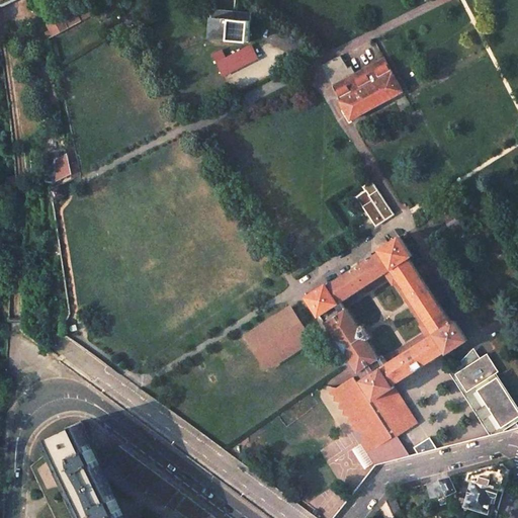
[(93,7),(85,12),(88,17),(97,12),(93,7)]
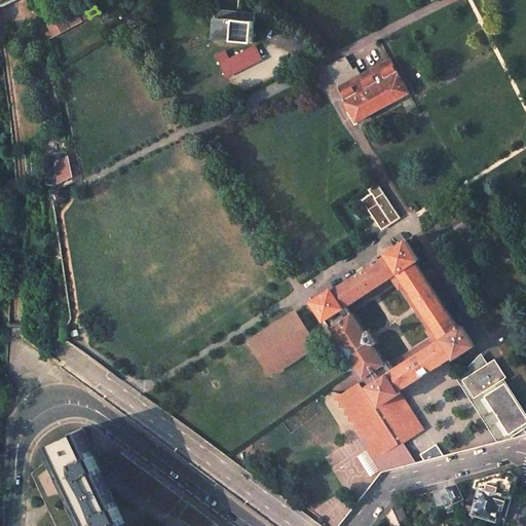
[(46,33),(47,40),(48,40),(83,22),(77,10),(65,17),(64,16),(48,25),(50,30),(46,33)]
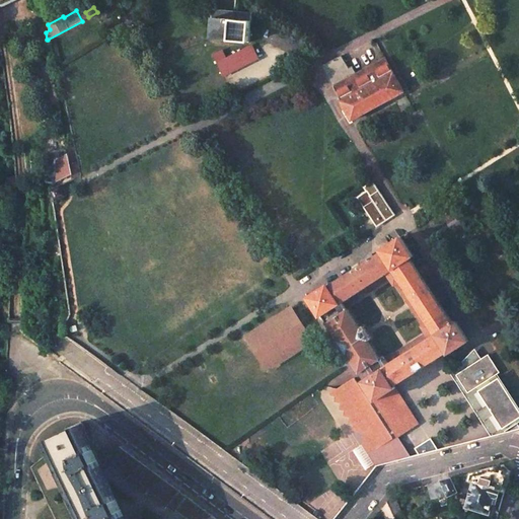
[(211,16),(210,39),(248,42),(250,20),(211,16)]
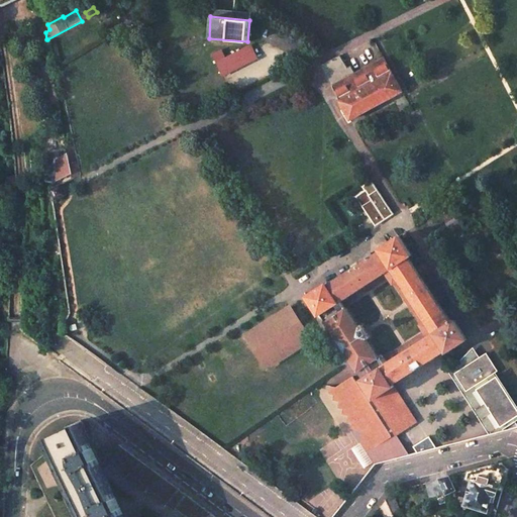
[(213,55),(223,74),(256,57),(250,45),(225,59),(221,50),(213,55)]
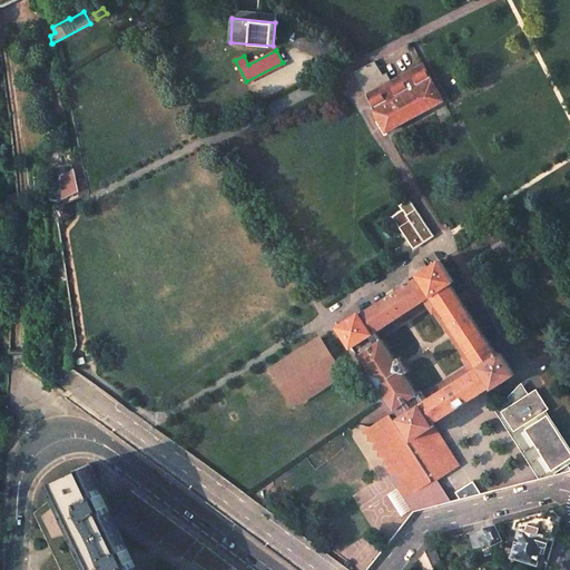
[(354,72),(386,131),(443,101),(423,65),(392,81),(387,74),(383,76),(375,61),(354,72)]
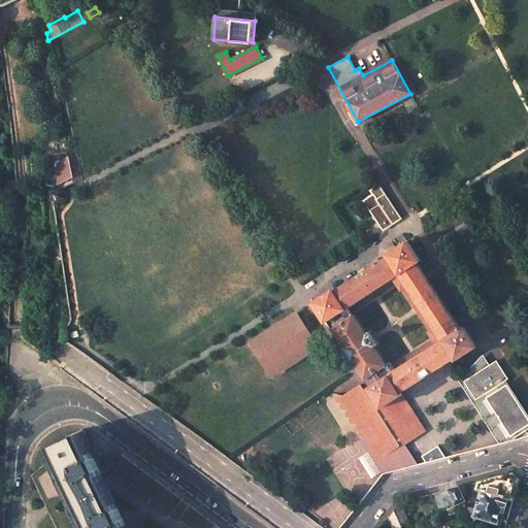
[(55,80),(47,81),(54,106),(61,104),(55,80)]
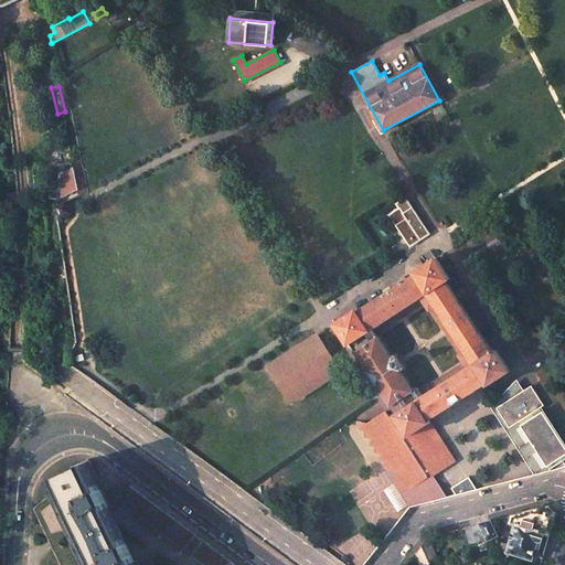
[(71,171),(64,174),(64,195),(78,189),(74,169),(74,166),(71,168),(71,171)]
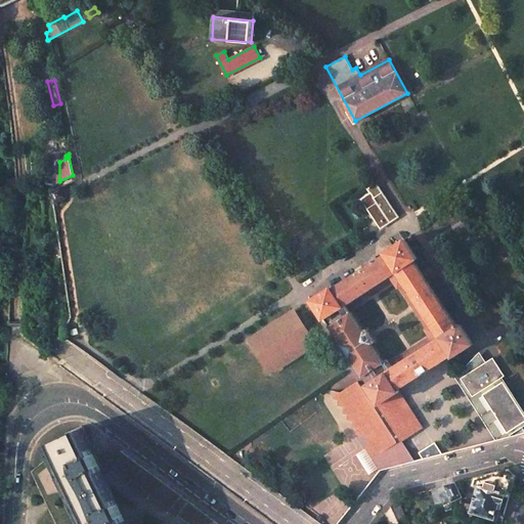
[(6,178),(8,191),(17,189),(18,188),(18,186),(17,186),(16,177),(6,178)]
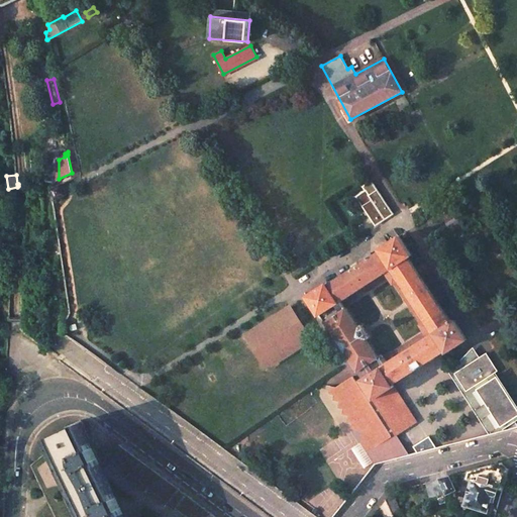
[(52,189),(57,200),(67,194),(62,184),(52,189)]
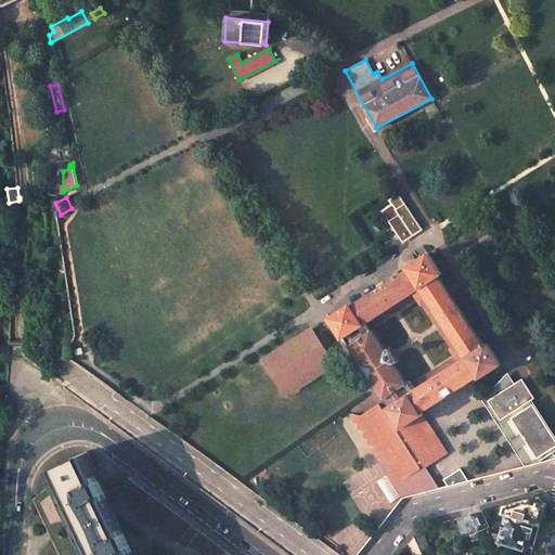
[(383,211),(403,242),(422,230),(404,204),(397,209),(394,204),(383,211)]
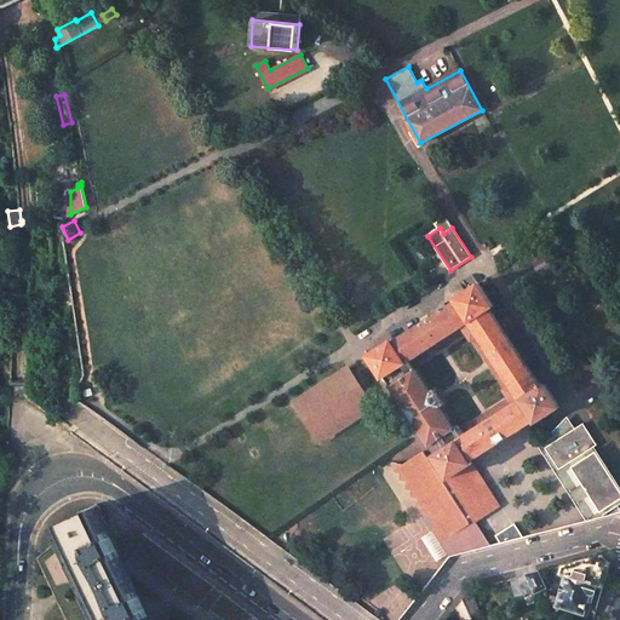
[(368,354),(383,378),(385,377),(435,454),(434,455),(448,478),(459,472),(472,463),(471,460),(534,420),(535,423),(538,420),(560,407),(545,384),(543,385),(543,383),(540,384),(524,361),(507,334),(491,309),(494,305),(478,282),(454,298),(457,300),(394,342),(392,339),(368,354)]
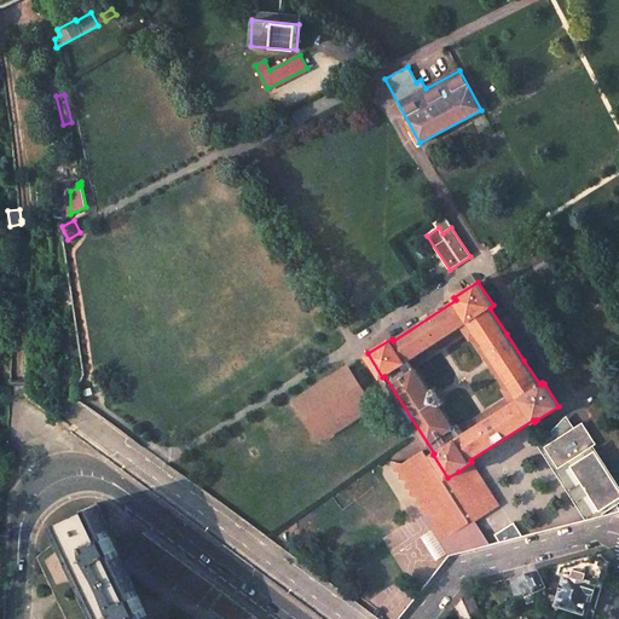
[(507,334),(524,360),(533,354),(516,327),(507,334)]
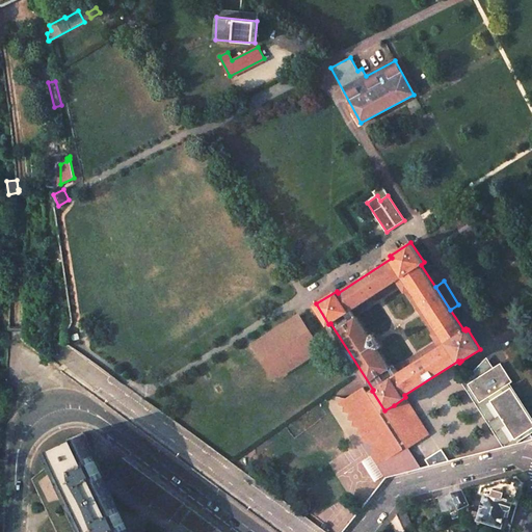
[(299,315),(254,345),(273,376),(319,347),(299,315)]
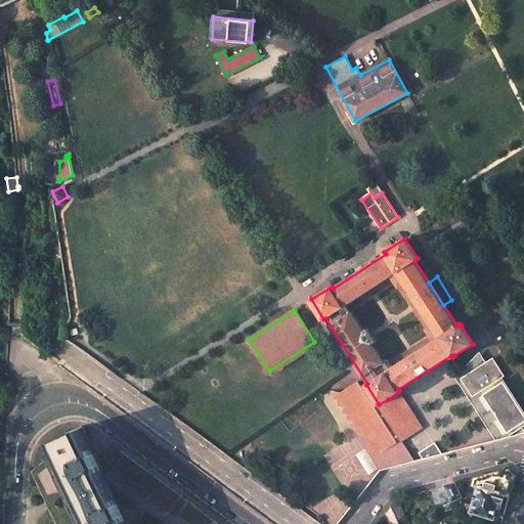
[(460,379),(483,363),(478,356),(457,377),(496,440),(508,437),(506,433),(496,419),(491,410),(481,394),(494,387),(492,384),(471,396),(460,379)]
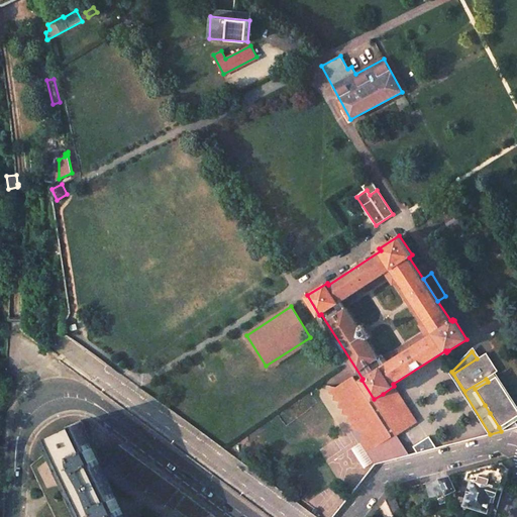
[(497,372),(486,353),(477,358),(453,374),(464,391),(486,379),(488,382),(475,389),(485,405),(489,402),(494,410),(490,413),(499,427),(508,422),(512,428),(516,426),(516,411),(496,377),(494,378),(492,375),(497,372)]
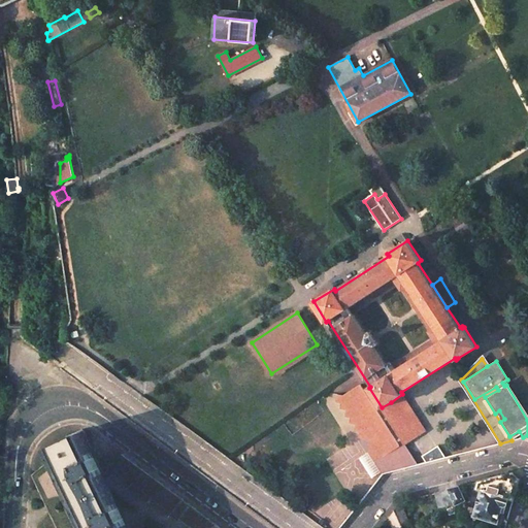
[(426,431),(402,394),(391,402),(382,407),(369,388),(364,391),(360,385),(343,395),(338,394),(335,401),(341,402),(339,408),(345,409),(343,417),(349,418),(347,423),(354,426),(352,432),(357,433),(355,439),(366,442),(363,454),(371,463),(373,461),(385,473),(400,469),(390,453),(404,443),(405,444),(426,431)]
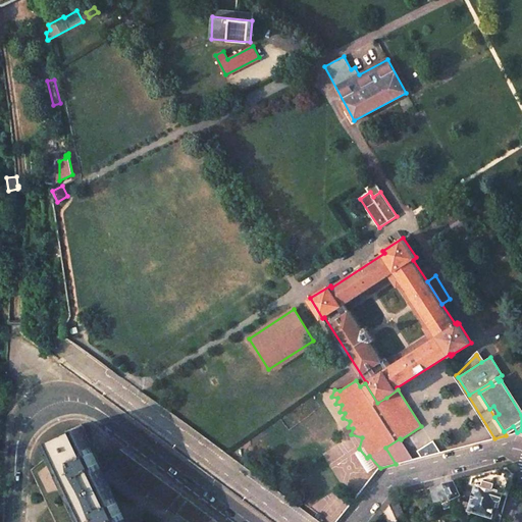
[(494,417),(499,414),(493,406),(489,409),(494,417)]
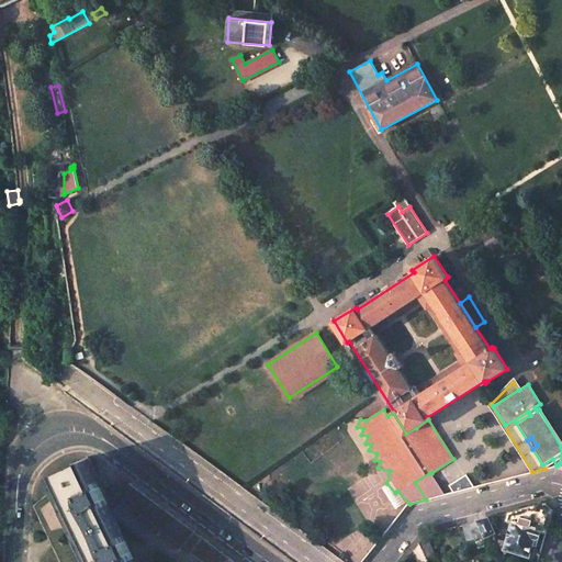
[(49,493),(35,505),(60,561),(96,561),(55,474),(89,458),(88,457),(42,479),(49,493)]
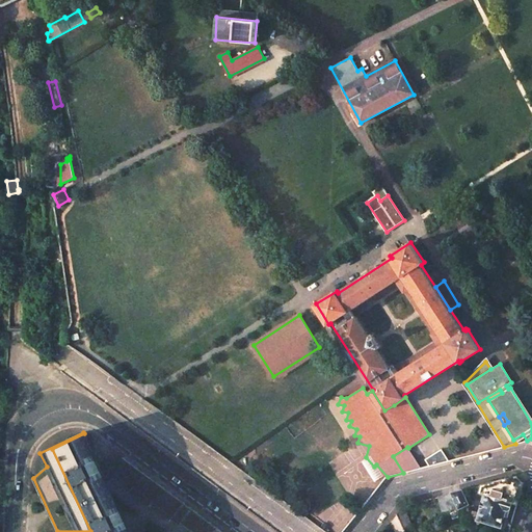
[(90,531),(130,531),(123,516),(101,470),(84,433),(52,449),(90,531)]
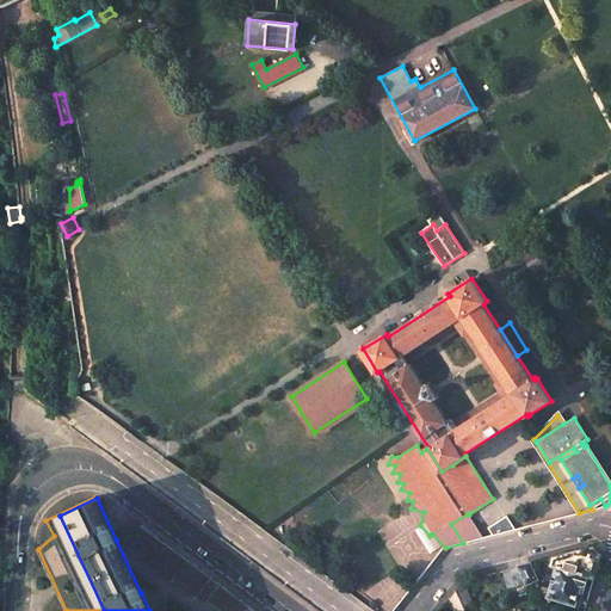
[(463,543),(485,538),(469,514),(468,513),(451,524),(463,543)]
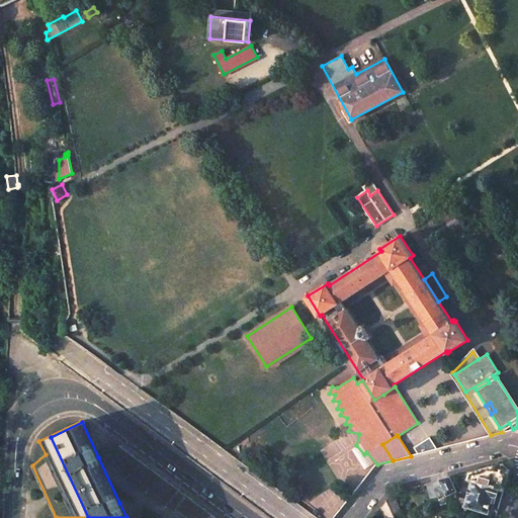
[(418,454),(437,448),(430,437),(414,447),(418,454)]
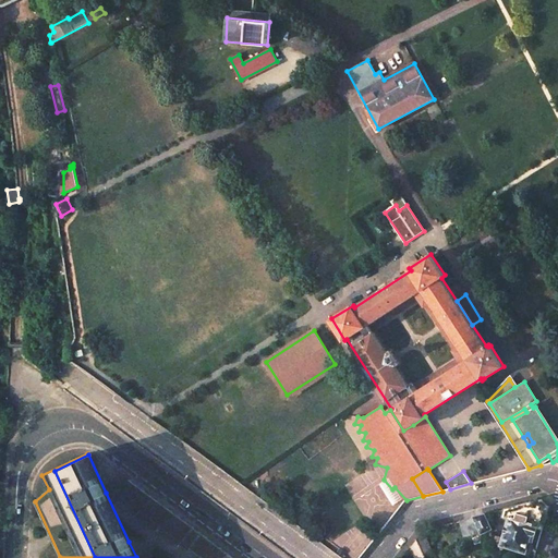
[(118,494),(204,557),(233,557),(129,480),(118,494)]
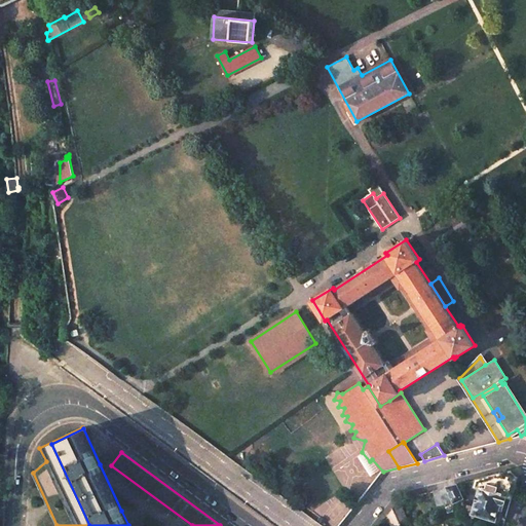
[(474,514),(495,520),(498,510),(502,511),(506,495),(513,496),(518,478),(511,471),(478,479),(477,486),(481,487),(474,514)]
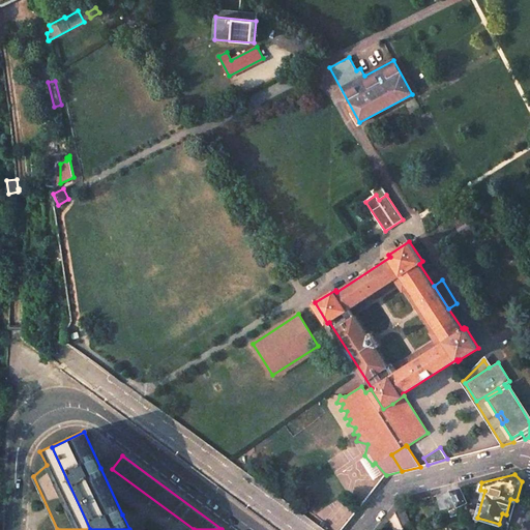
[(457,505),(458,507),(468,502),(461,489),(450,491),(457,505)]
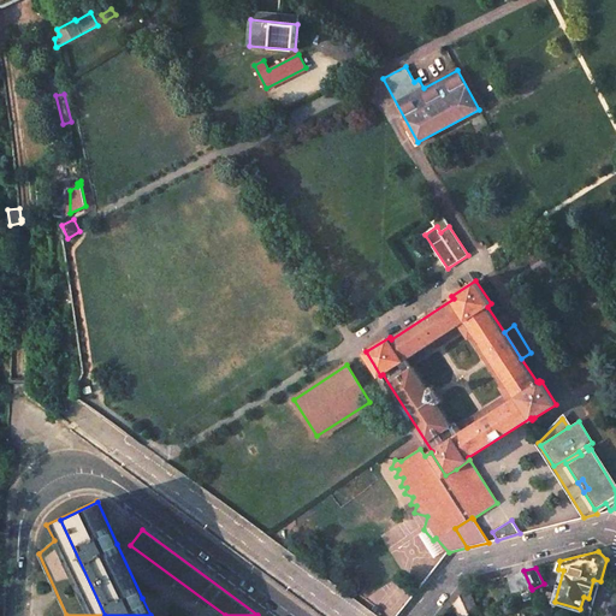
[(508,575),(513,592),(531,587),(523,570),(508,575)]
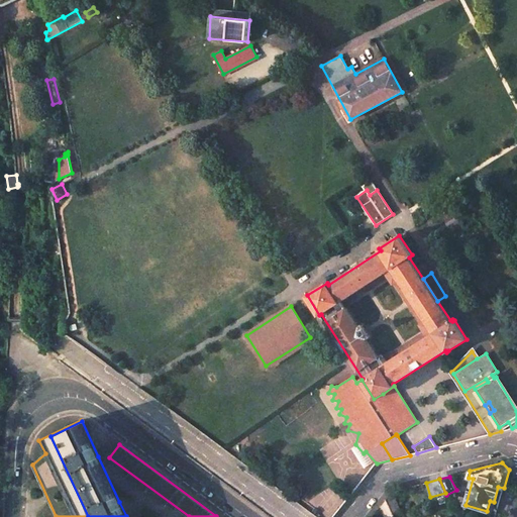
[(387,499),(394,514),(401,511),(392,492),(387,499)]
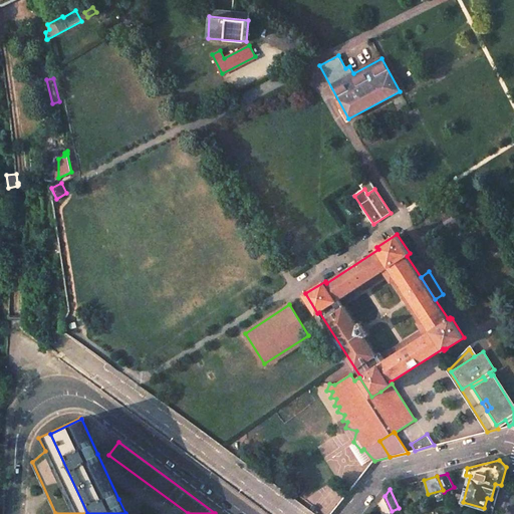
[(377,504),(382,513),(389,513),(392,513),(392,511),(384,496),(377,504)]
